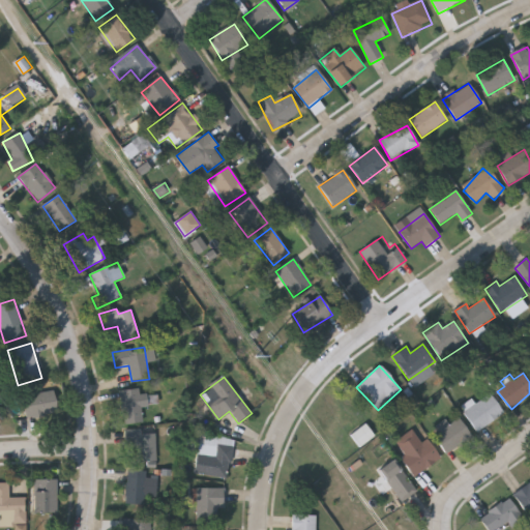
[(143,423),(122,425),(119,391),(140,389),(140,395),(149,394),(150,407),(142,407),(143,423)]
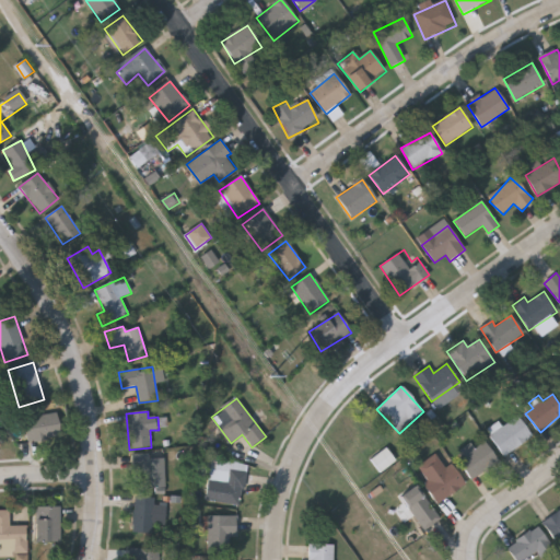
[(61,436),(26,443),(22,419),(57,413),(61,436)]
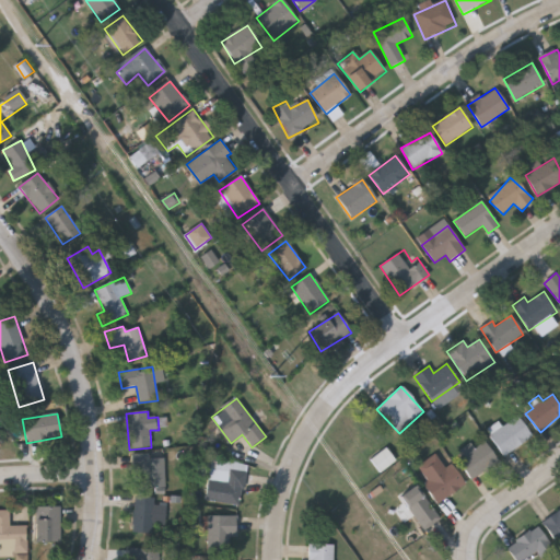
[(489,438),(515,417),(532,436),(505,457),(489,438)]
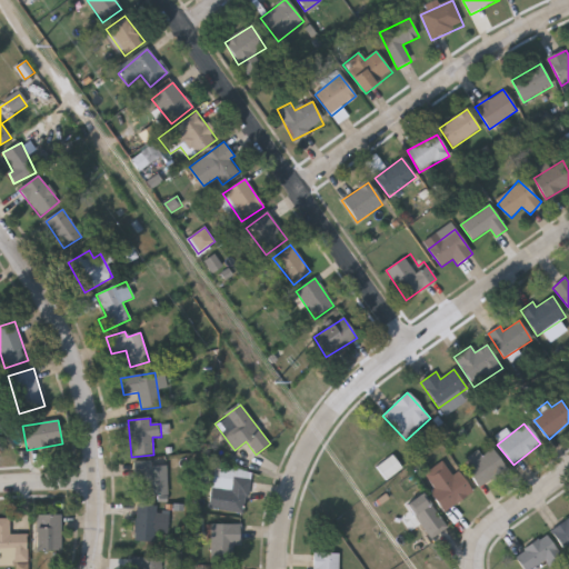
[(463,467),(480,455),(481,457),(492,450),(507,469),(480,489),(463,467)]
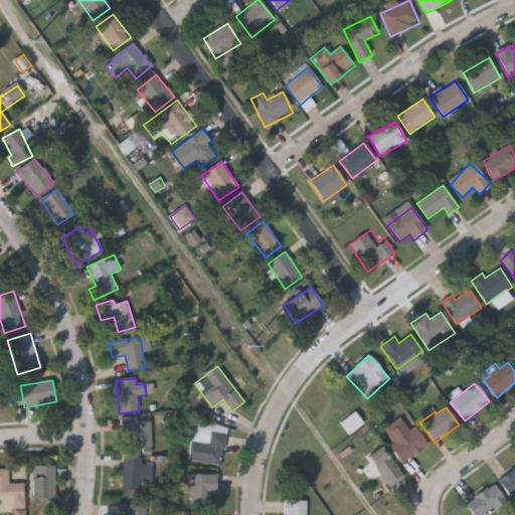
[(350,436),(340,424),(355,411),(364,423),(350,436)]
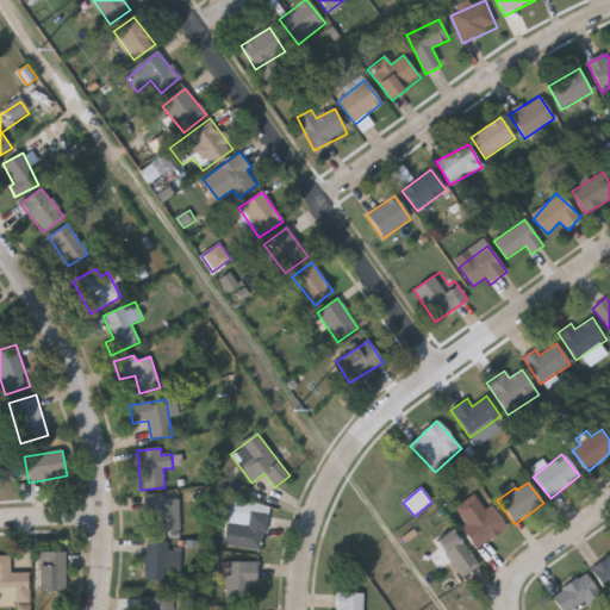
[(485,511),(493,506),(508,530),(475,549),(453,510),(477,496),(485,511)]
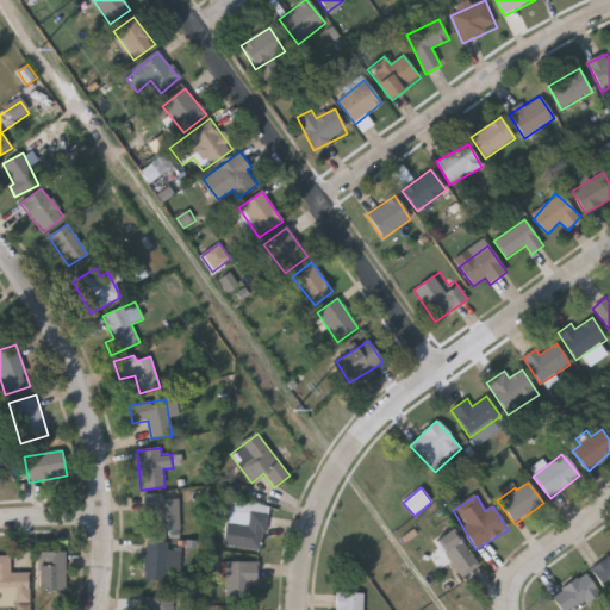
[(179,533),(144,533),(144,498),(179,498),(179,533)]
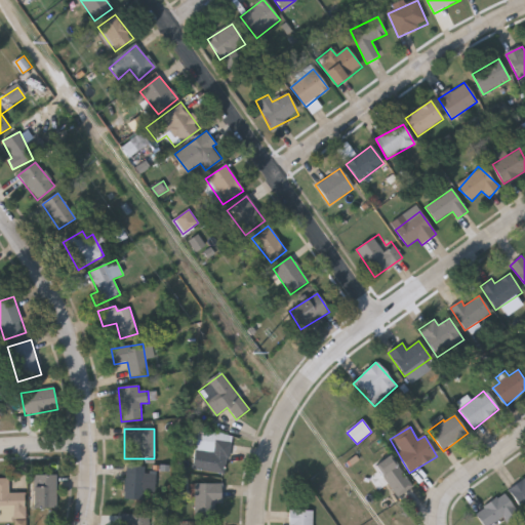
[(224,476),(191,468),(201,430),(234,438),(224,476)]
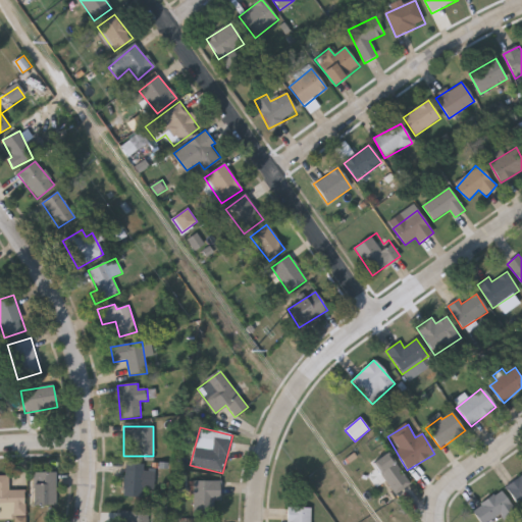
[(411,486),(395,497),(373,464),(388,454),(411,486)]
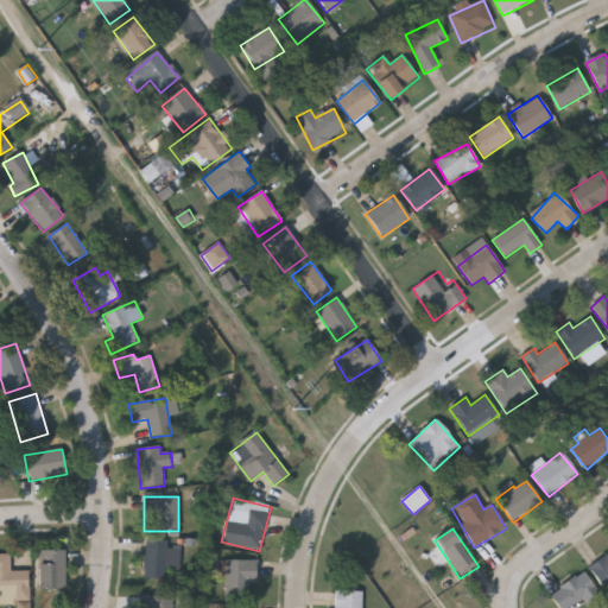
[(178,550),(178,580),(144,580),(144,540),(169,540),(169,550),(178,550)]
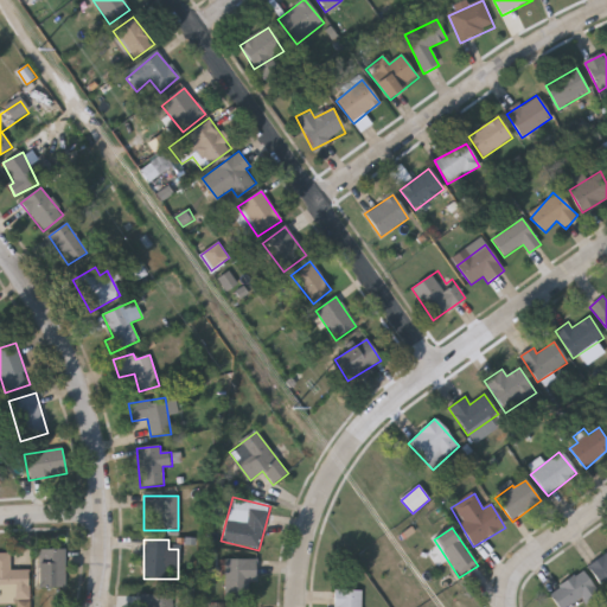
[(65,589),(38,589),(38,549),(65,549),(65,589)]
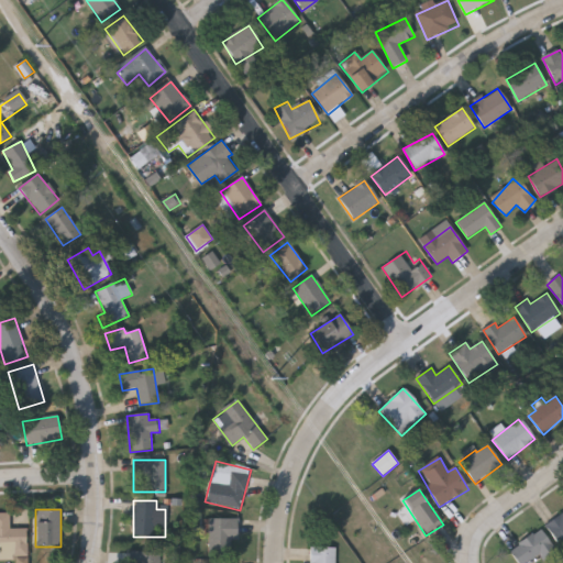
[(562,550),(544,525),(562,511),(562,550)]
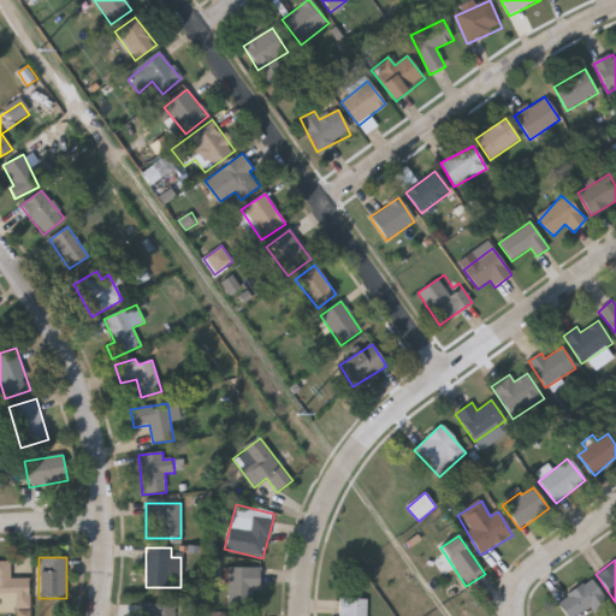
[(29,580),(29,610),(0,610),(0,563),(10,563),(10,580),(29,580)]
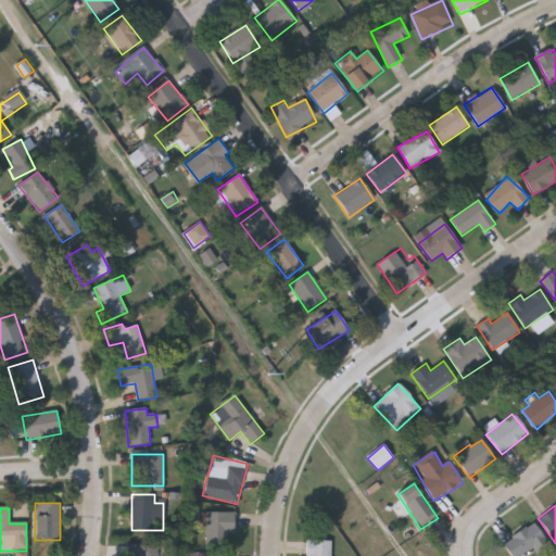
[(205,547),(205,514),(235,514),(235,535),(228,535),(228,547),(205,547)]
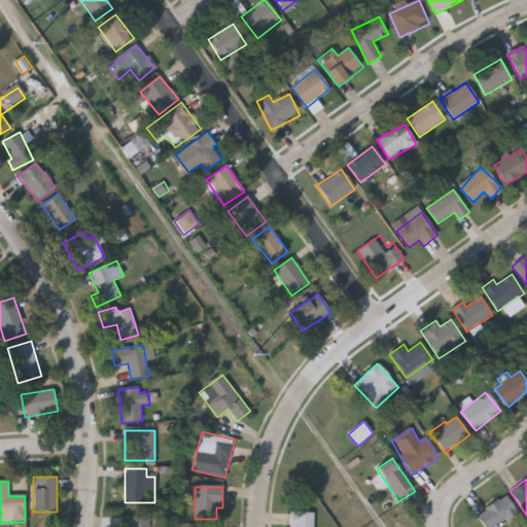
[(479,515),(487,526),(491,526),(504,517),(510,524),(521,516),(505,495),(479,515)]
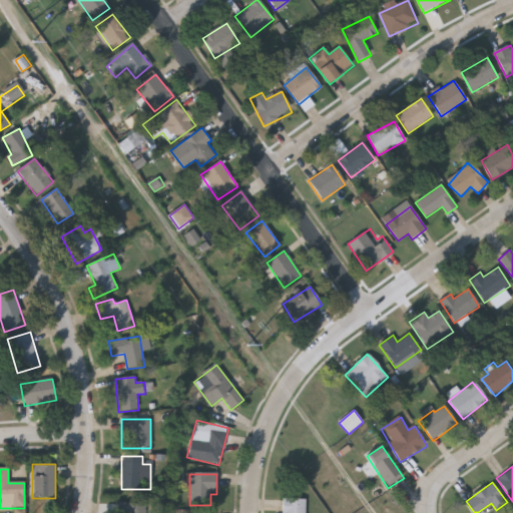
[(305,512),(282,512),(282,499),(305,499),(305,512)]
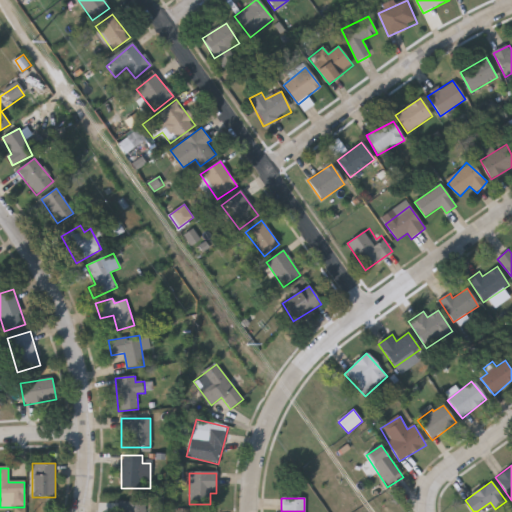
[(124,511),(117,511),(117,503),(145,503),(145,511),(124,511)]
